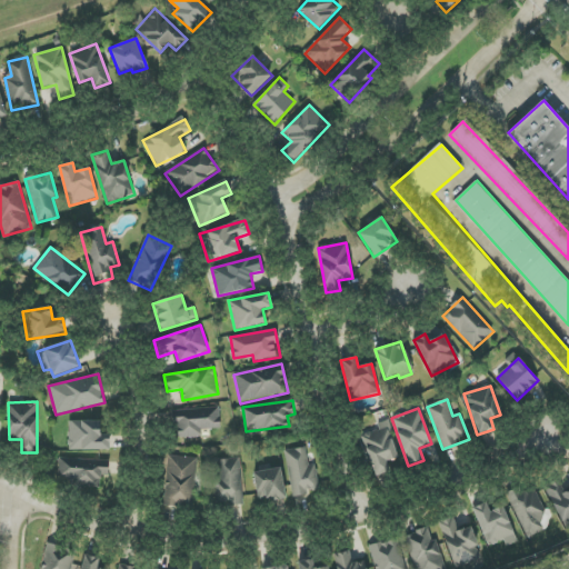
[(172,409),(172,428),(178,428),(178,438),(202,438),(202,429),(220,429),(219,409),(172,409)]
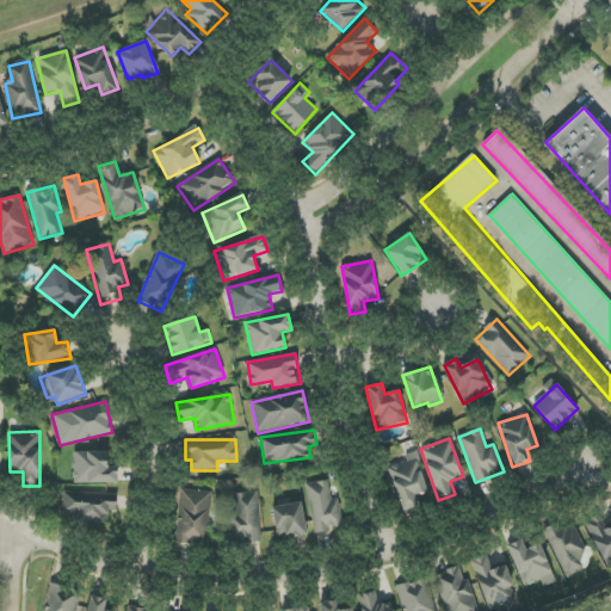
[(107,452),(73,452),(74,483),(118,483),(118,468),(107,468),(107,452)]
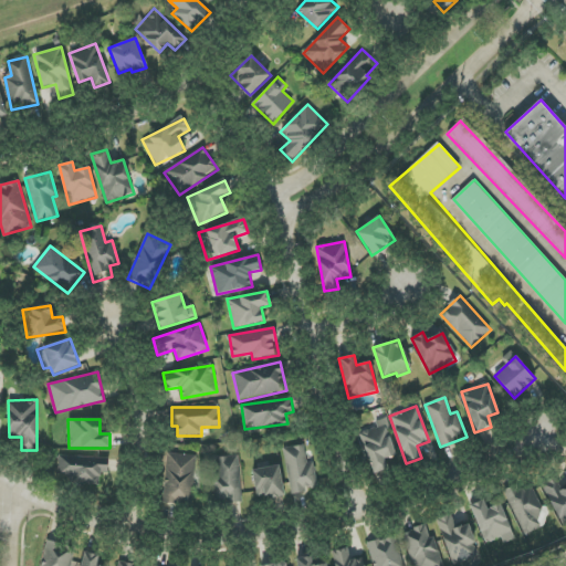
[(373,474),(387,470),(384,460),(396,456),(385,419),(375,421),(377,428),(359,433),(373,474)]
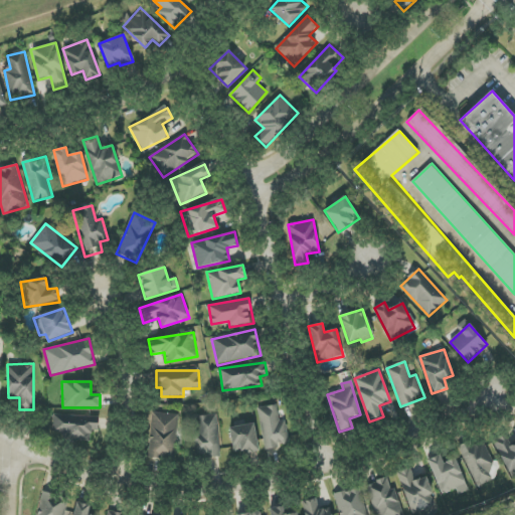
[(290,445),(285,420),(280,421),(277,404),(256,408),(266,450),(290,445)]
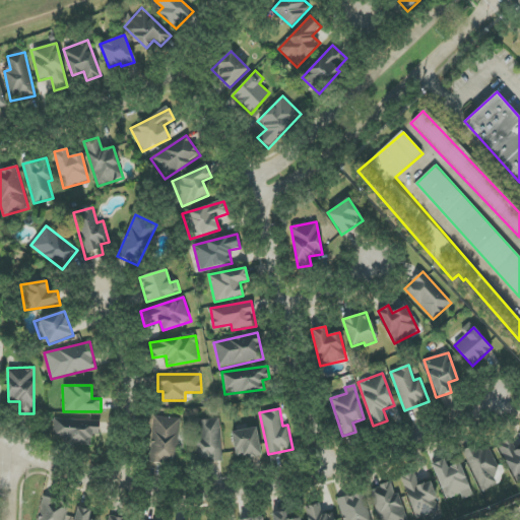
[(151,464),(177,465),(179,417),(152,416),(151,464)]
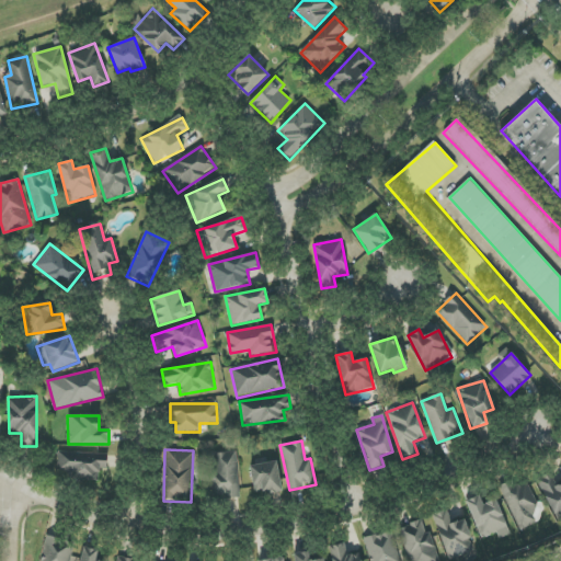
[(99,480),(100,468),(107,469),(107,454),(58,453),(57,479),(99,480)]
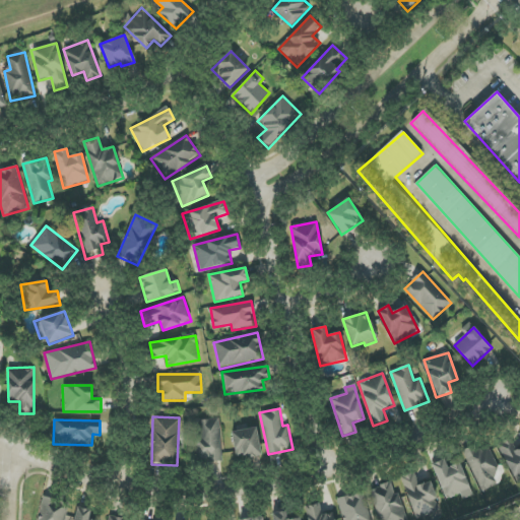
[(221,462),(220,419),(198,419),(199,462),(221,462)]
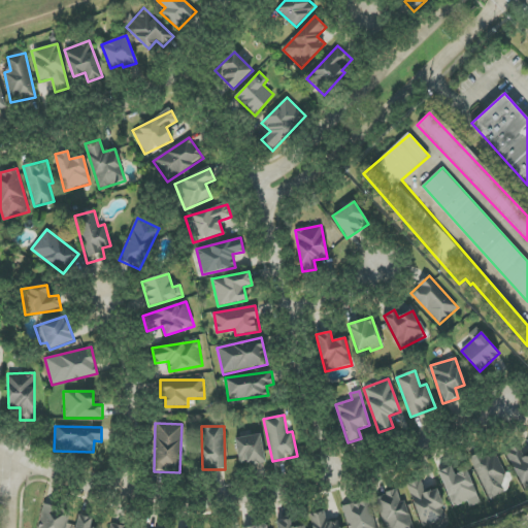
[(236,437),(239,464),(264,462),(262,435),(236,437)]
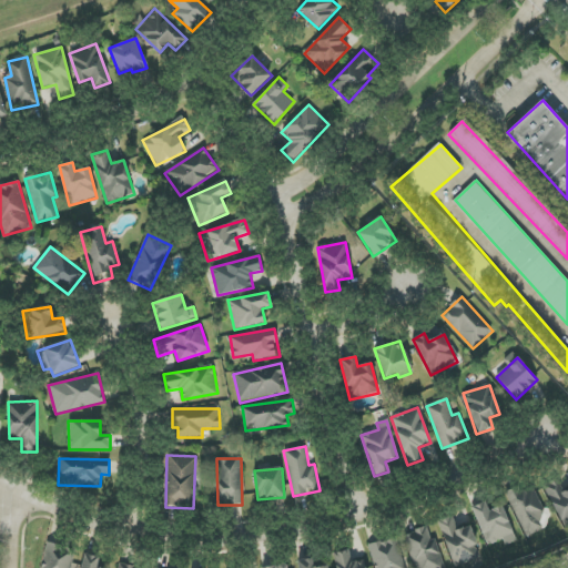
[(565,530),(567,528),(567,490),(561,494),(554,479),(543,485),(565,530)]
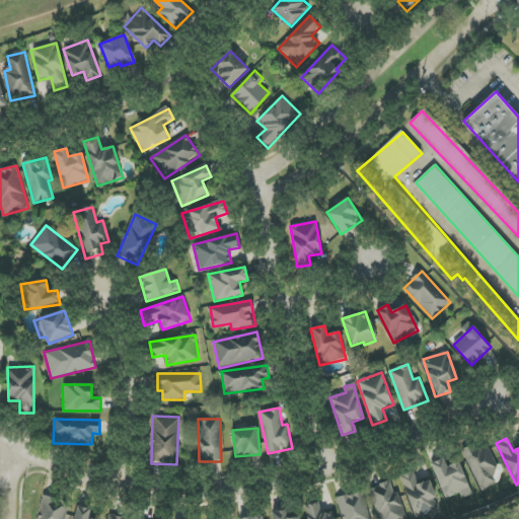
[(485,443),(463,451),(479,491),(501,482),(485,443)]
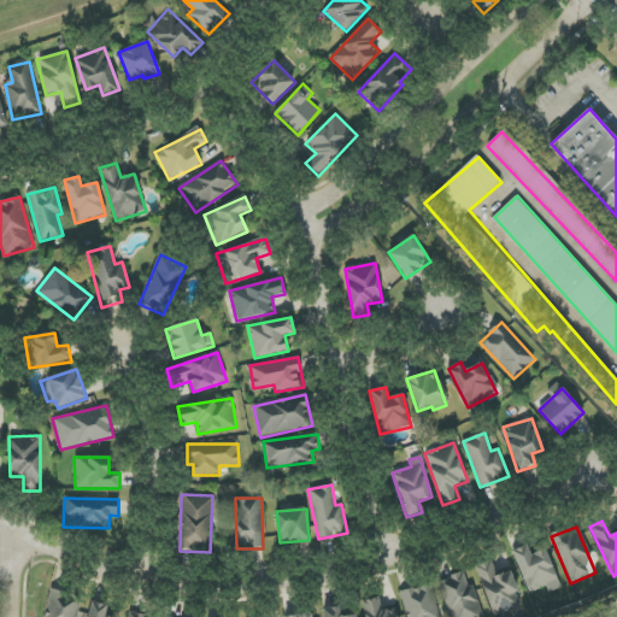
[(530,593),(546,586),(550,593),(562,587),(545,548),(532,554),(527,545),(511,552),(530,593)]
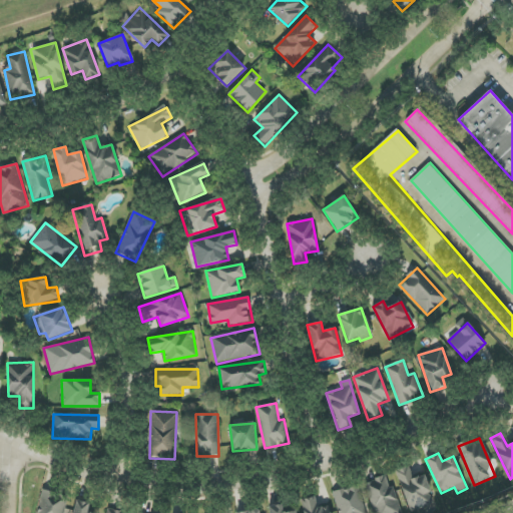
[(425,474),(412,479),(408,467),(396,470),(409,512),(434,505),(425,474)]
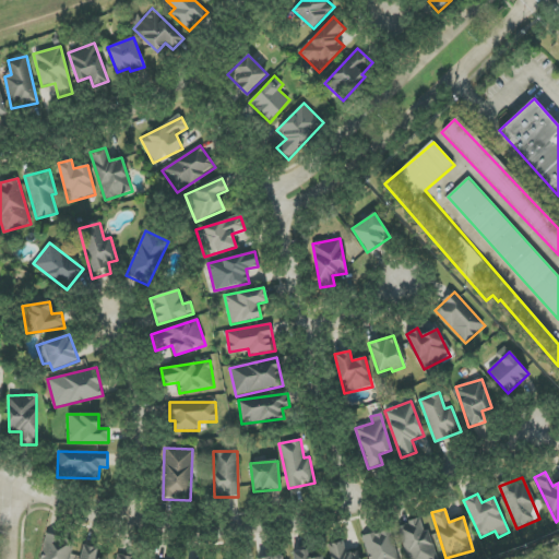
[(436,558),(430,530),(424,531),(421,520),(399,525),(406,558),(436,558)]
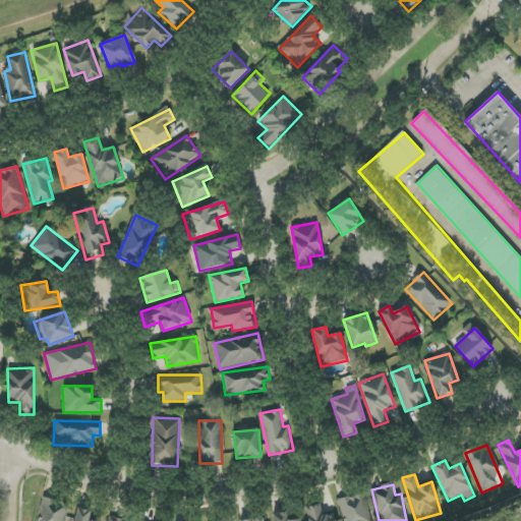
[(370,520),(364,494),(339,500),(343,520),(370,520)]
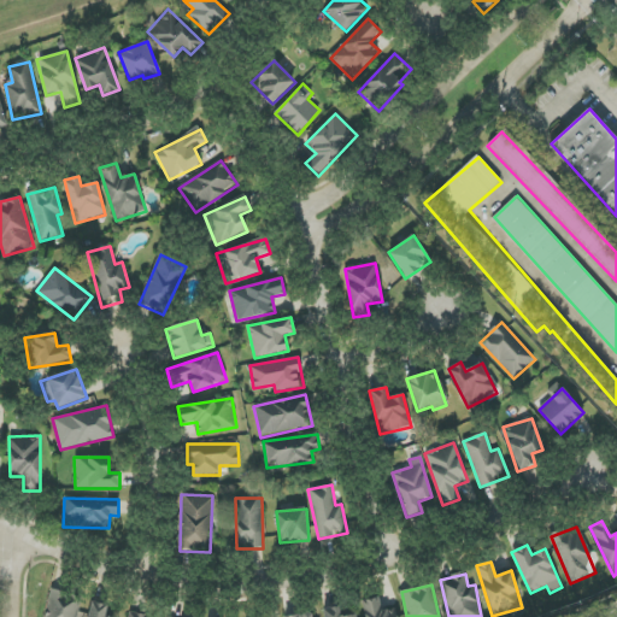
[(47,616),(76,616),(80,594),(51,591),(47,616)]
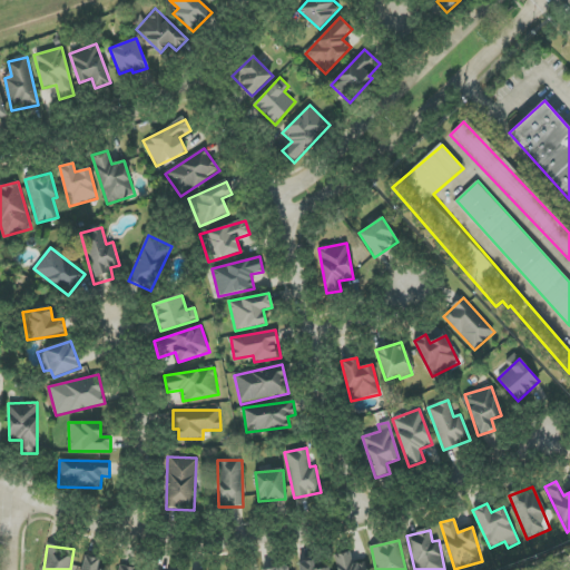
[(334,556),(337,569),(366,569),(365,562),(353,564),(350,552),(334,556)]
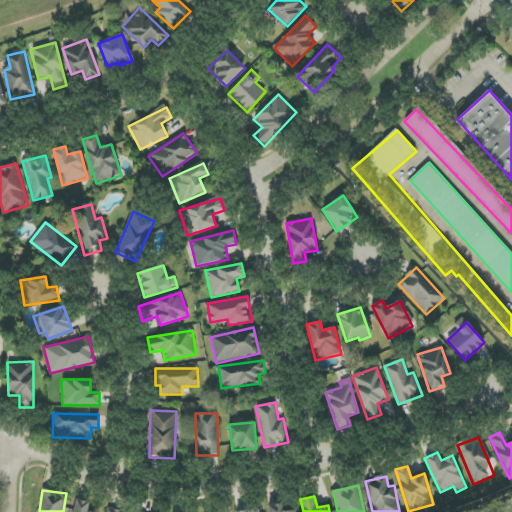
[(72,511),(87,511),(89,502),(74,499),(72,511)]
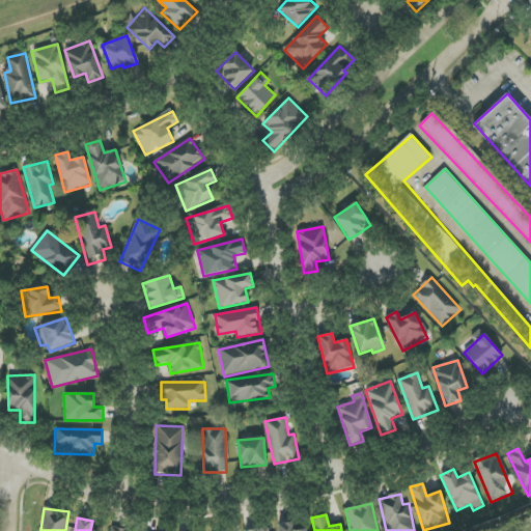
All buildings are outlined.
